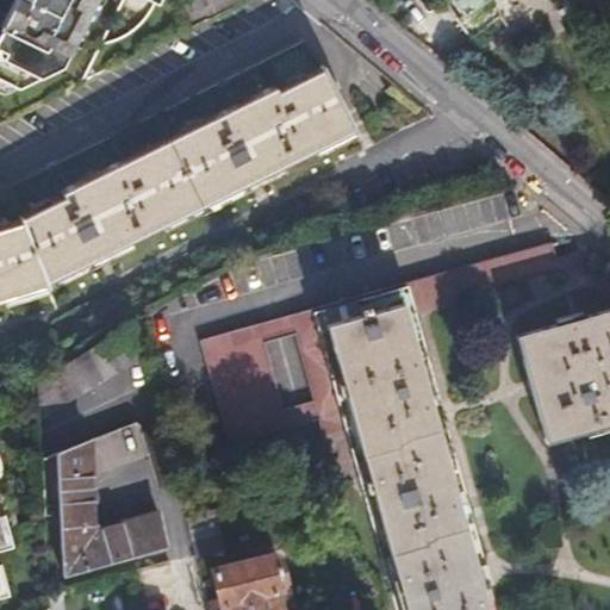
[(12,0),(0,25),(0,93),(2,95),(60,67),(93,0),(148,0),(154,2),(155,0),(12,0)]
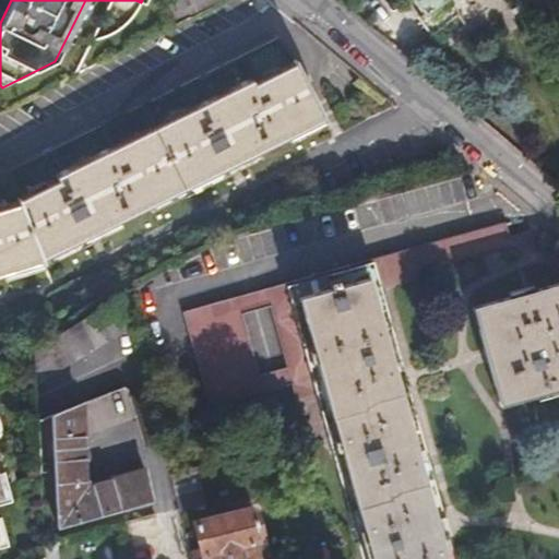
[(174,0),(171,1),(189,15),(218,0),(174,0)]
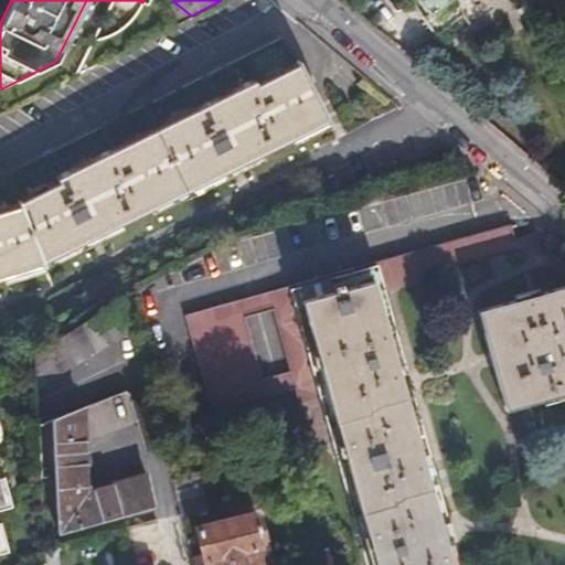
[(419,0),(430,14),(425,19),(437,35),(466,14),(454,0),(419,0)]
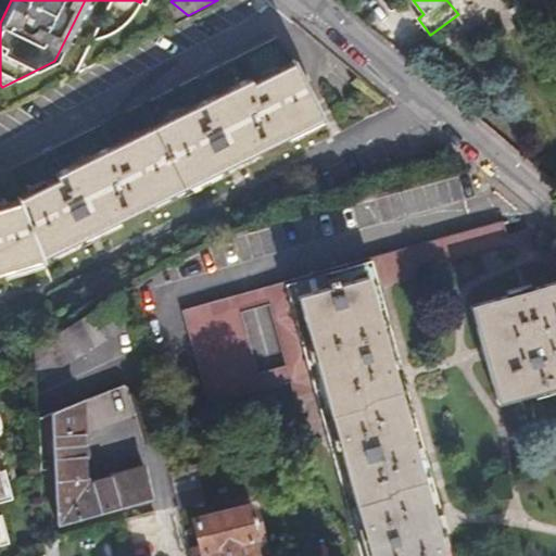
[(162,5),(173,24),(188,15),(171,1),(162,5)]
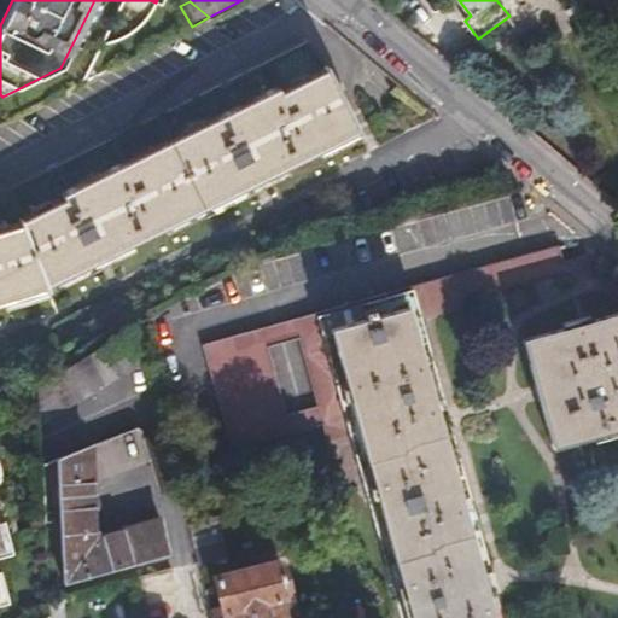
[(0,308),(51,292),(50,289),(270,180),(360,135),(327,70),(305,42),(6,192),(7,194),(0,197),(0,308)]
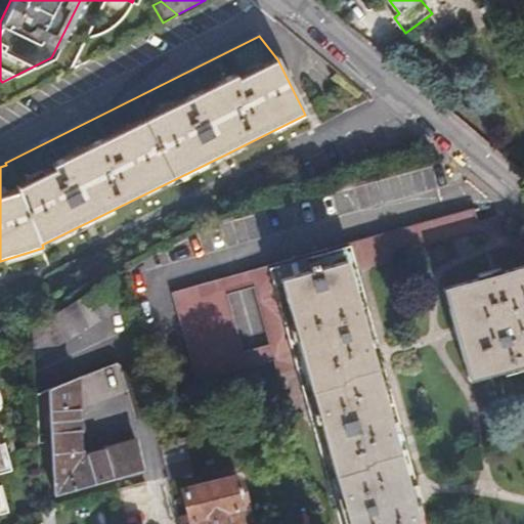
[(485,242),(506,236),(499,216),(479,221),(475,207),(171,293),(197,382),(274,361),(278,376),(308,367),(350,523),(422,523),(352,271),(483,235),(485,242)]
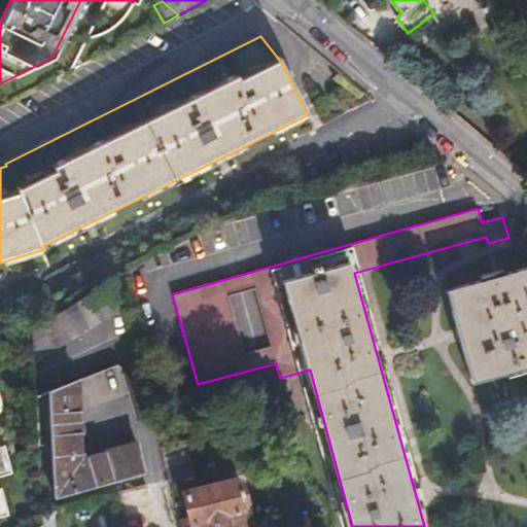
[(526,268),(448,289),(473,381),(526,366),(526,268)]
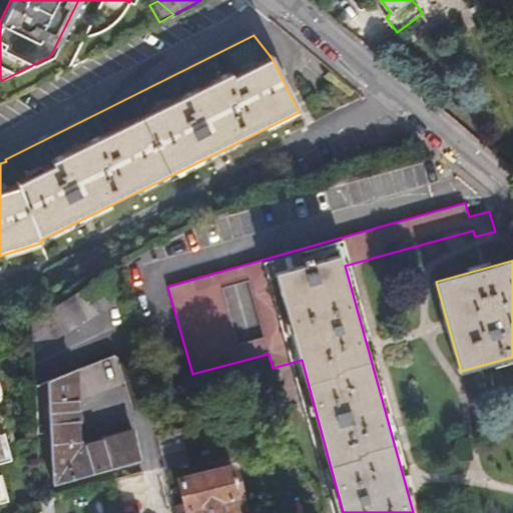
[(120,298),(113,272),(31,319),(32,348),(120,298)]
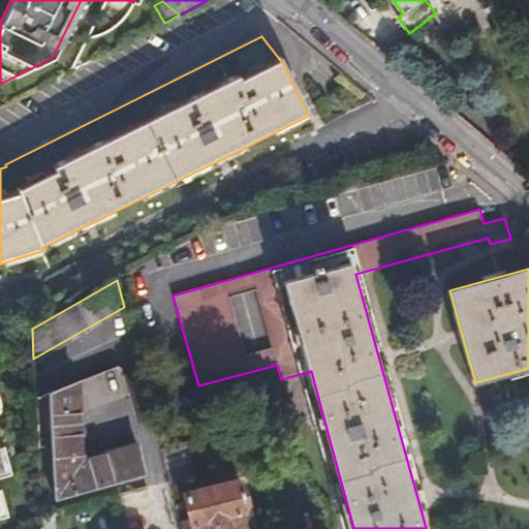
[(118,367),(38,399),(40,427),(53,423),(58,498),(145,475),(137,443),(83,459),(80,412),(128,393),(122,369),(118,367)]
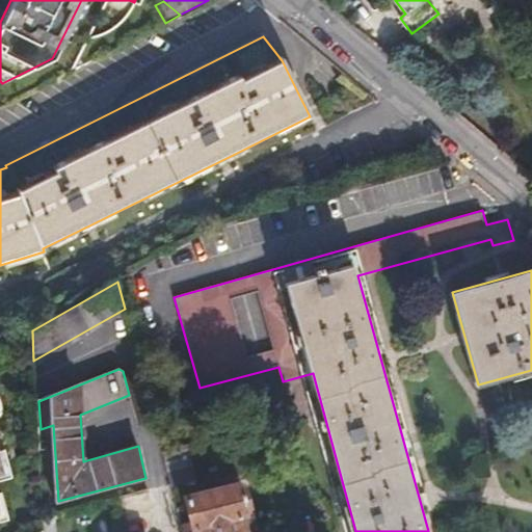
[(275,389),(259,394),(266,421),(283,417),(275,389)]
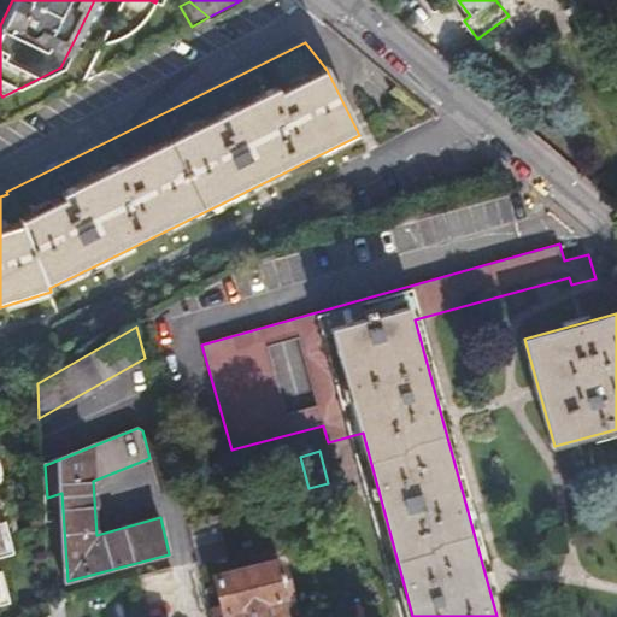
[(0,479),(0,609),(16,605),(0,563),(0,557),(21,552),(0,479)]
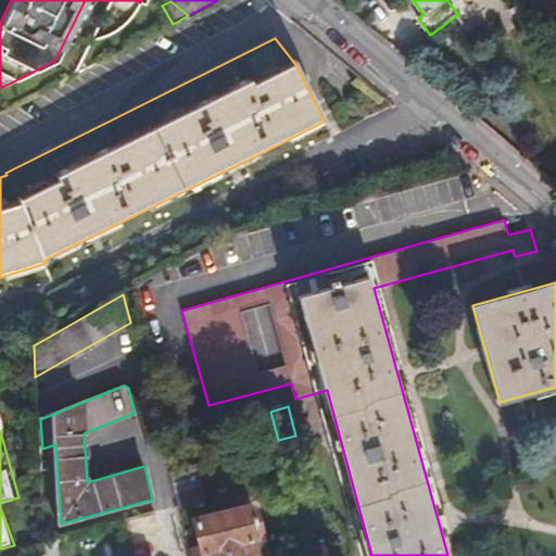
[(193,470),(171,476),(179,507),(203,502),(193,470)]
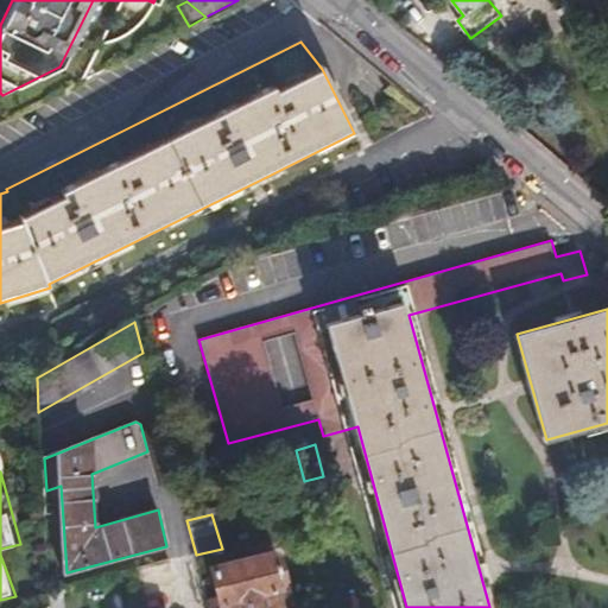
[(280,607),(277,591),(280,590),(285,581),(280,558),(268,555),(211,569),(220,600),(209,602),(209,607),(280,607)]
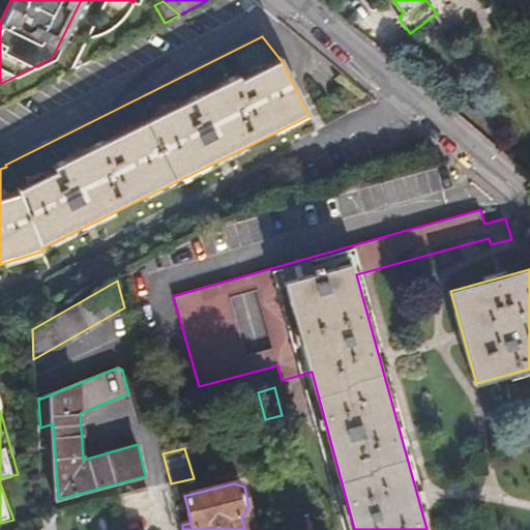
[(241,516),(244,529),(254,529),(248,506),(244,514),(241,516)]
